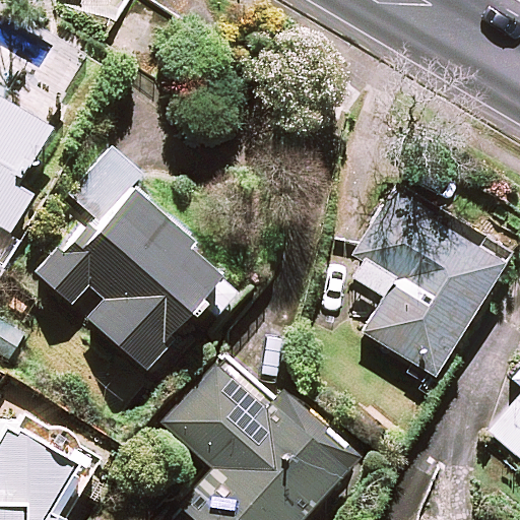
[(55,125),(0,90),(0,223),(12,232),(37,192),(20,182),(55,125)]
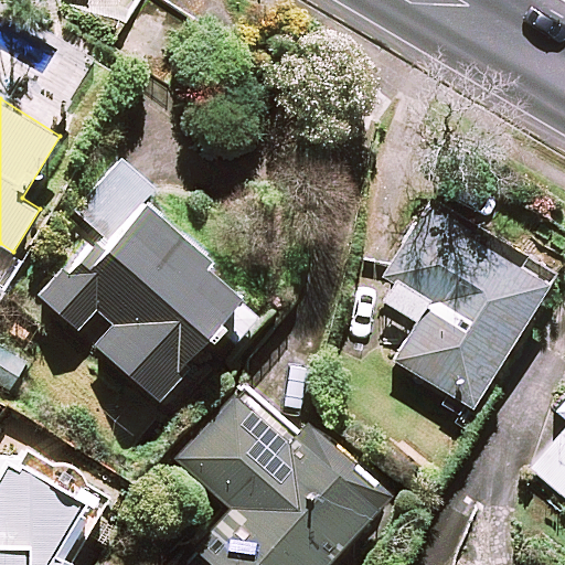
[(252,304),(146,198),(46,297),(77,329),(99,307),(115,323),(97,341),(156,400),(252,304)]
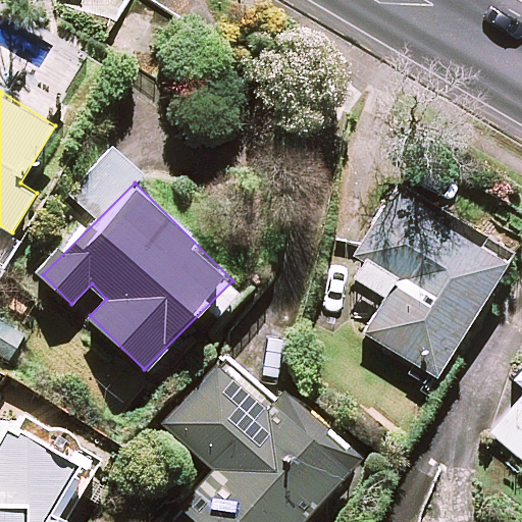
[(511,257),(397,187),(361,244),(372,251),(356,278),(386,297),(365,332),(437,376),(511,257)]
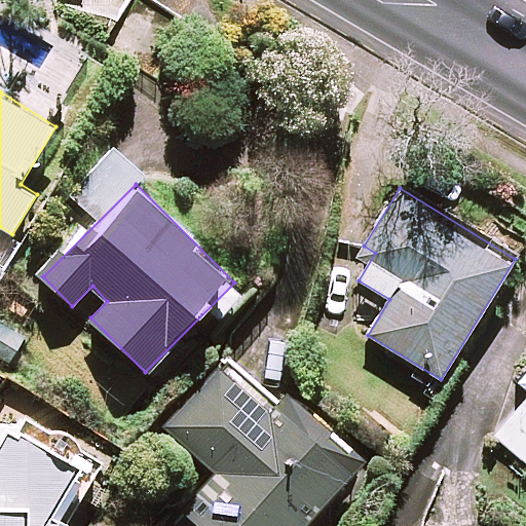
[(3,316),(0,320),(0,363),(9,370),(33,339),(3,316)]
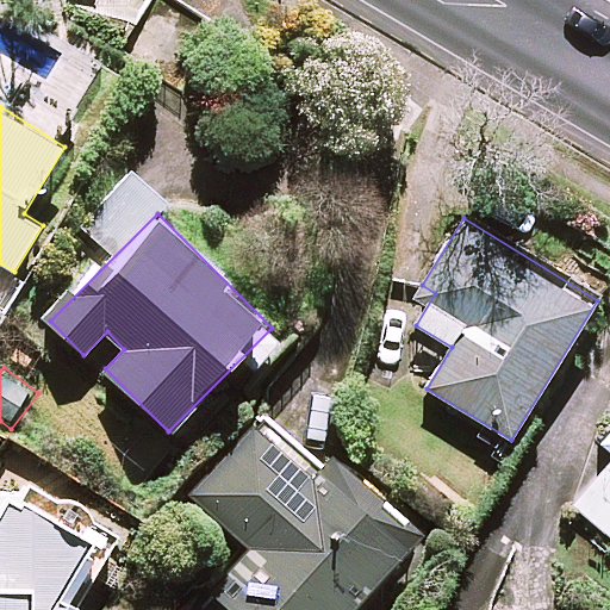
[(318,466),(266,418),(194,498),(250,548),(212,592),(231,609),(352,609),(421,534),(330,453),(318,466)]
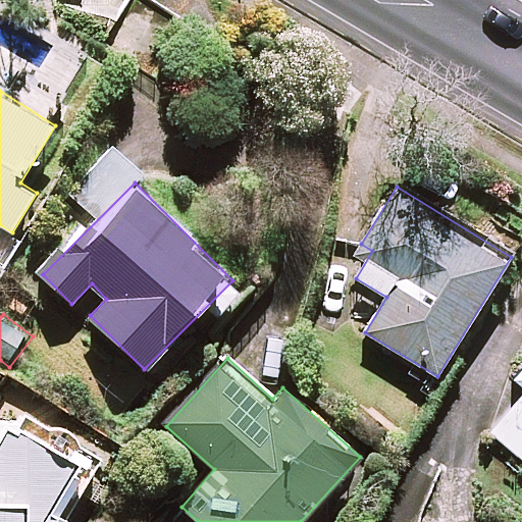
[(521,373),(516,380),(521,385),(521,394),(490,432),(521,458),(521,373)]
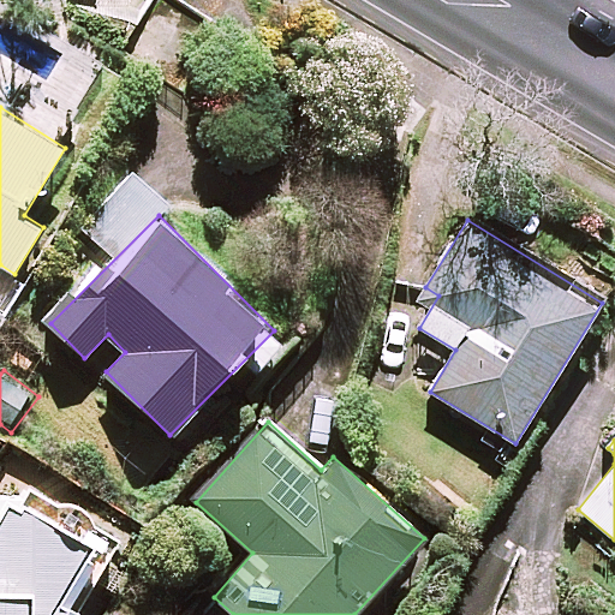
[(76,614),(106,547),(0,500),(0,614),(76,614)]
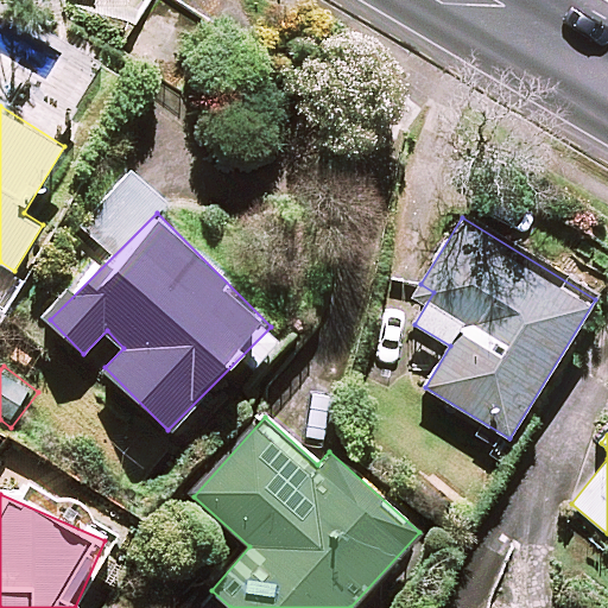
All buildings are outlined.
